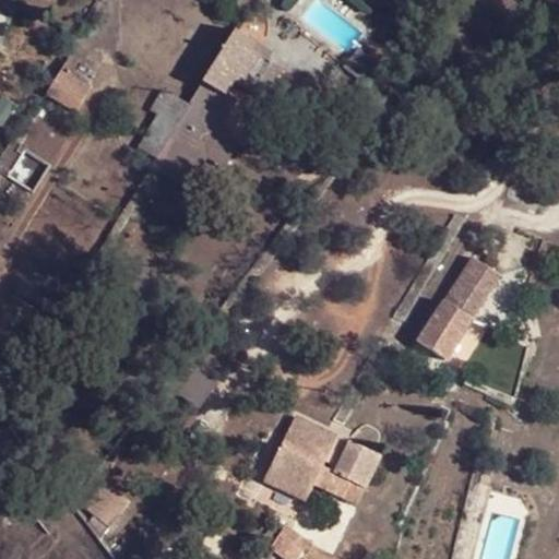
[(258,40),(236,25),(214,60),(204,75),(226,91),(233,80),(258,40)]
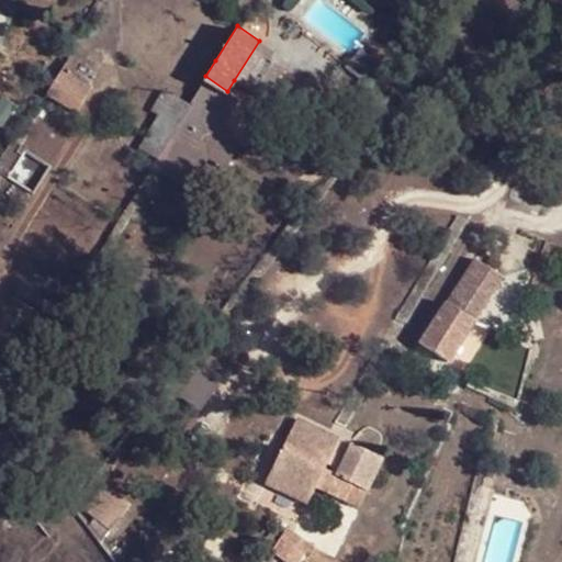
[(292,49),(305,64),(319,52),(305,36),(292,49)]
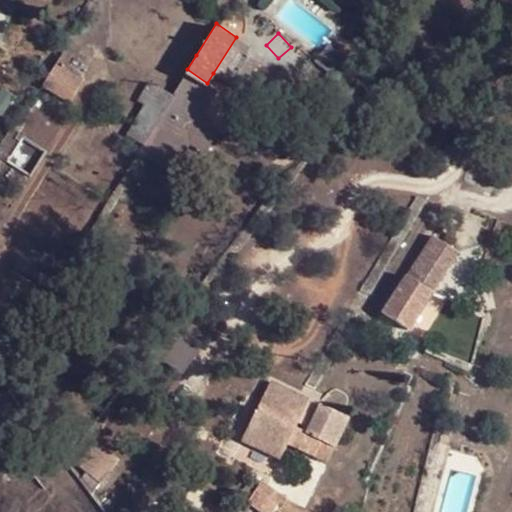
[(236,37),(213,73),(229,85),(248,55),(244,54),(249,46),(236,37)]
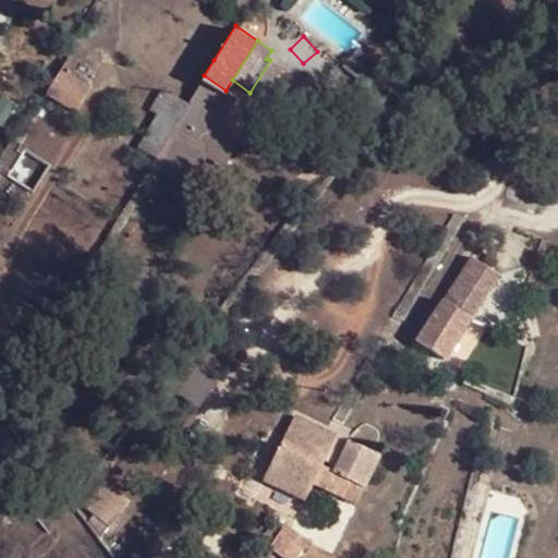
[(89,86),(60,70),(44,95),(74,112),(89,86)]
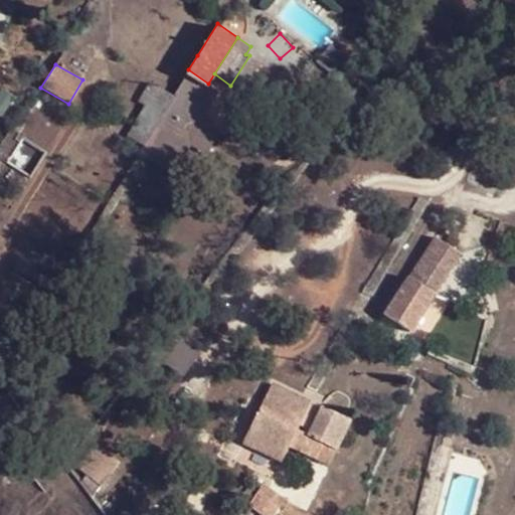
[(176,87),(170,97),(183,105),(192,111),(208,83),(188,69),(176,87)]
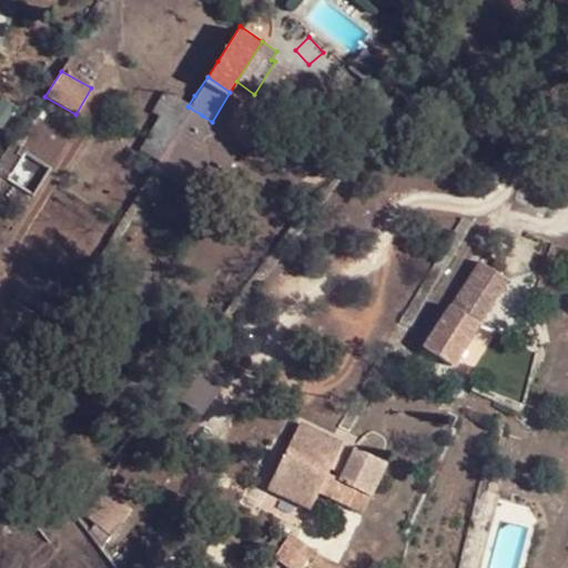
[(138,151),(154,161),(173,131),(188,107),(166,91),(152,113),(159,117),(138,151)]
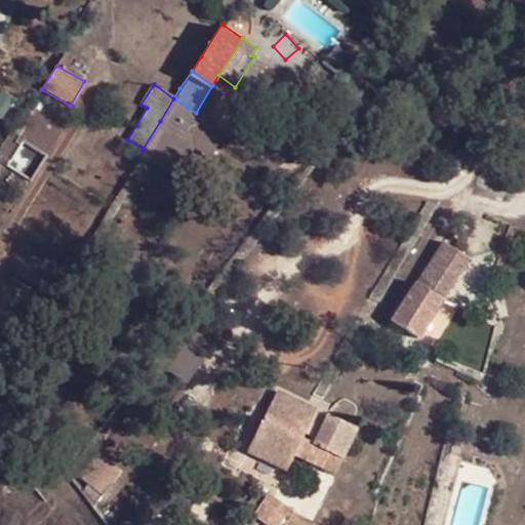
[(187,107),(173,98),(160,121),(172,130),(182,117),(187,107)]
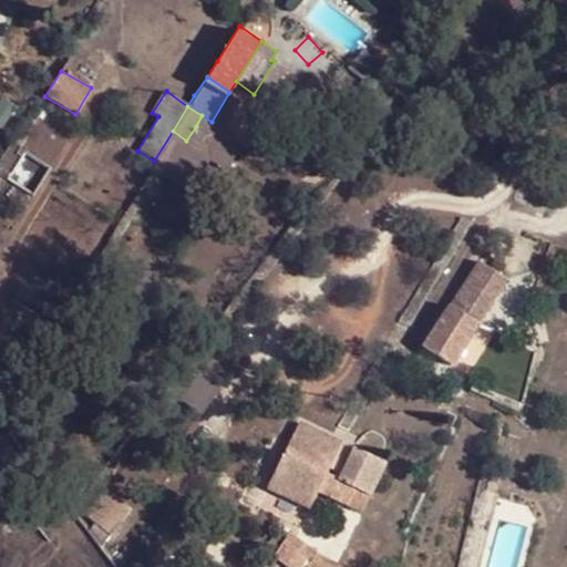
[(154,161),(154,166),(179,183),(208,135),(196,126),(186,141),(173,131),(154,161)]
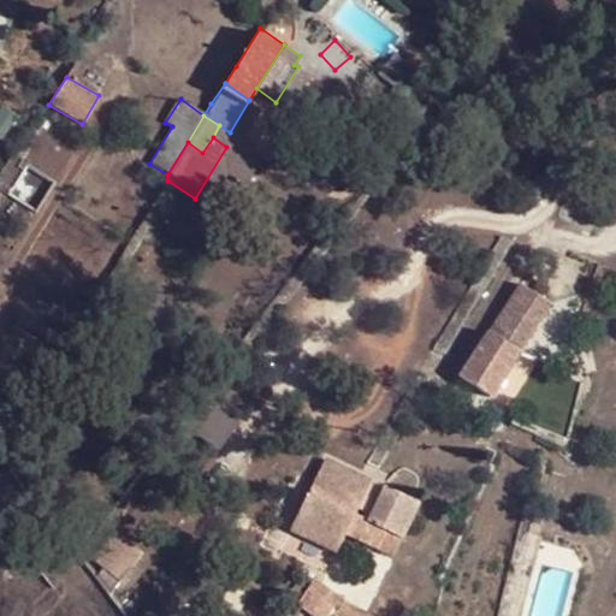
[(497,319),(535,336),(552,297),(514,280),(497,319)]
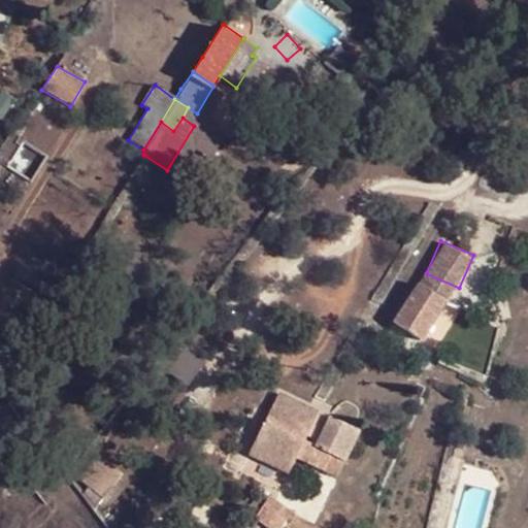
[(441,299),(417,285),(395,321),(422,337),(441,299)]
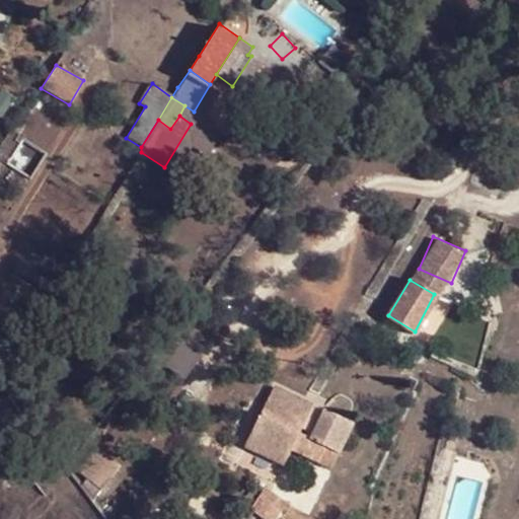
[(319,409),(312,423),(307,431),(292,463),(312,473),(340,417),(319,409)]
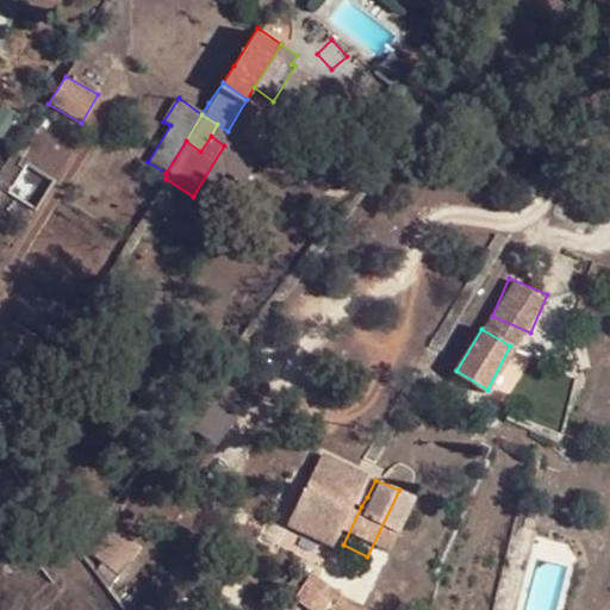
[(323,549),(344,512),(300,489),(280,524),(323,549)]
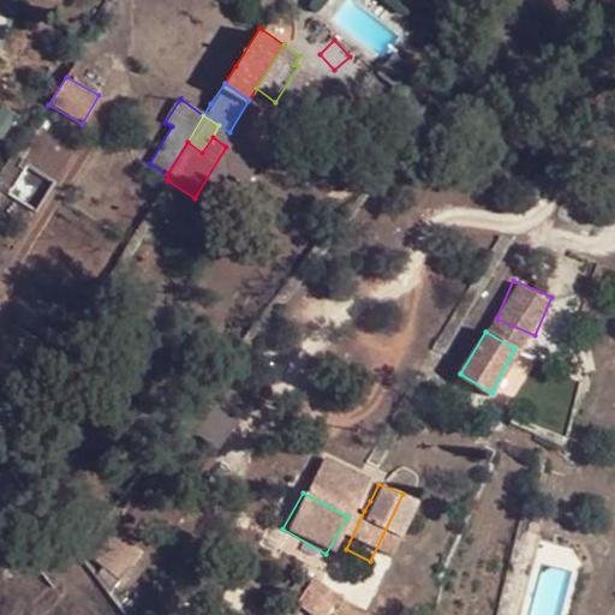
[(364,511),(370,501),(363,497),(357,507),(364,511)]
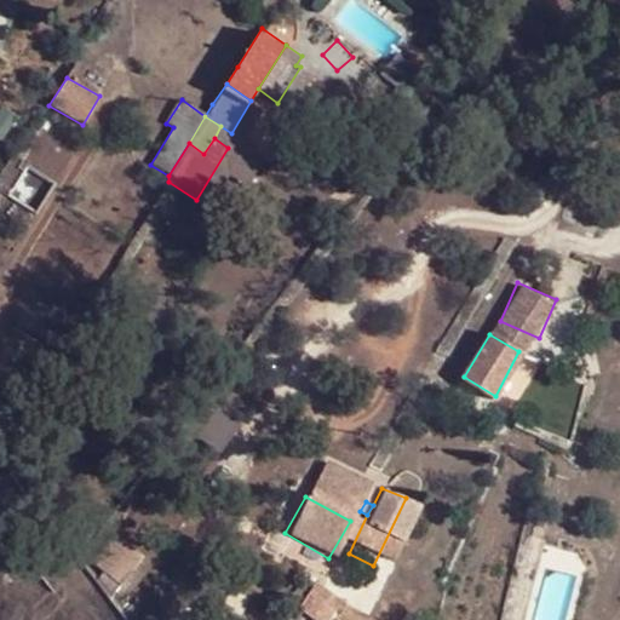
[(315,580),(294,612),(308,619),(327,619),(342,598),(315,580)]
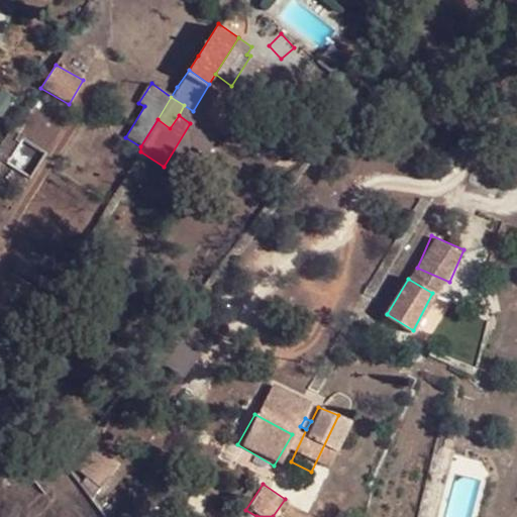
[(49,516),(31,496),(5,516),(49,516)]
